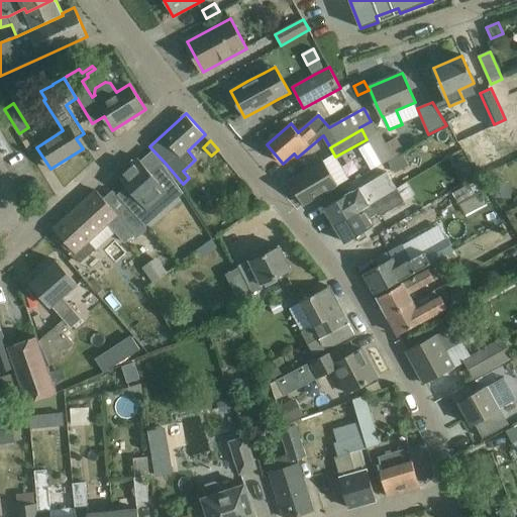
[(394,158),(395,159),(389,162),(395,173),(409,165),(402,153),(394,158)]
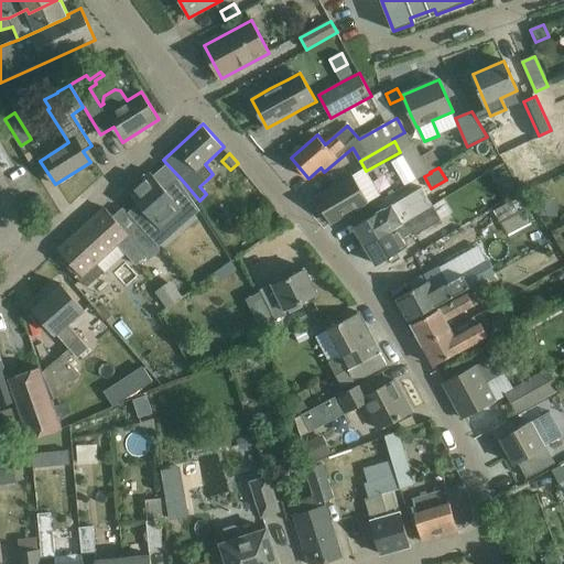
[(354,176),(336,186),(316,197),(332,224),(381,195),(364,170),(354,176)]
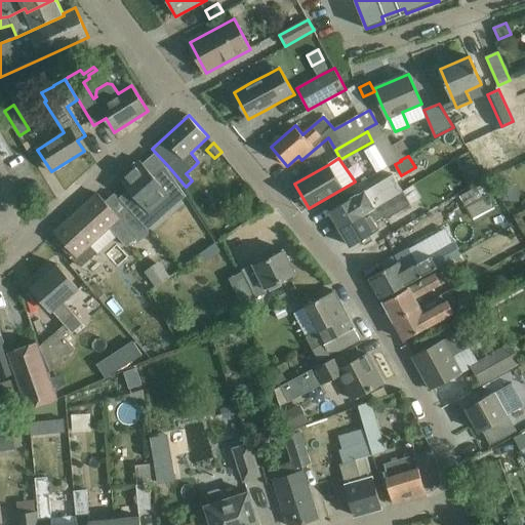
[(140,160),(119,178),(129,190),(120,198),(129,209),(148,230),(150,229),(149,228),(148,228),(140,219),(158,204),(165,212),(165,213),(166,214),(187,196),(168,169),(166,166),(155,176),(140,160)]
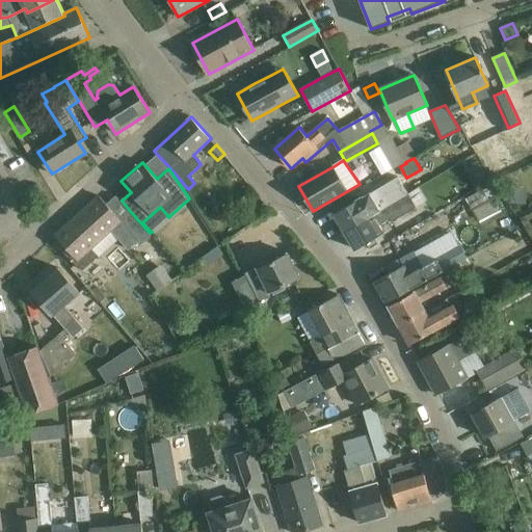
[(352,204),(335,214),(345,232),(405,195),(401,188),(396,179),(364,196),(352,204)]
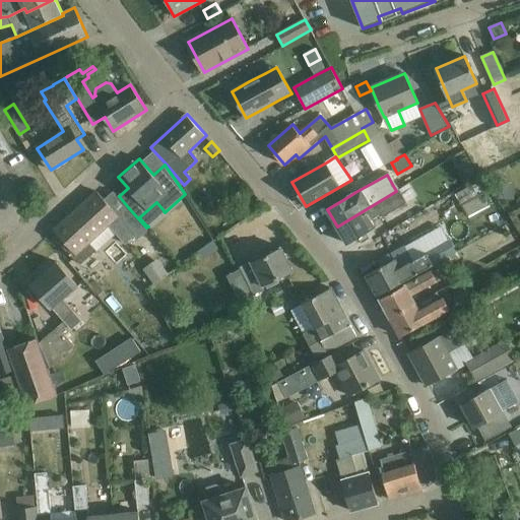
[(462,207),(464,207),(469,216),(488,206),(482,196),(490,192),(481,178),(455,194),(462,207)]
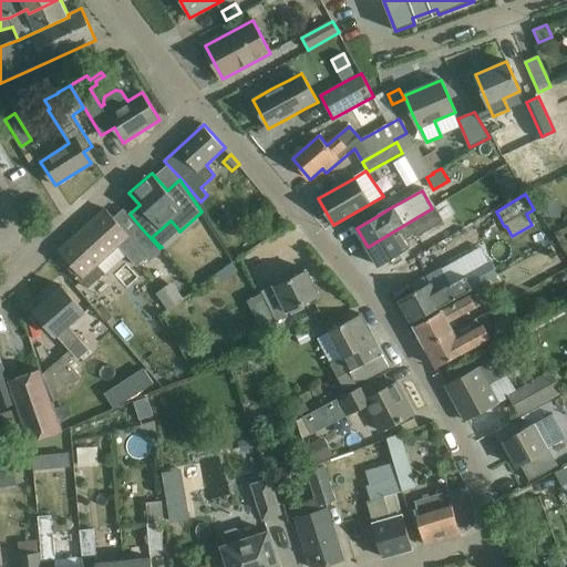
[(432,208),(368,247),(380,266),(399,255),(410,248),(405,240),(418,234),(420,237),(433,228),(433,229),(442,224),(432,208)]
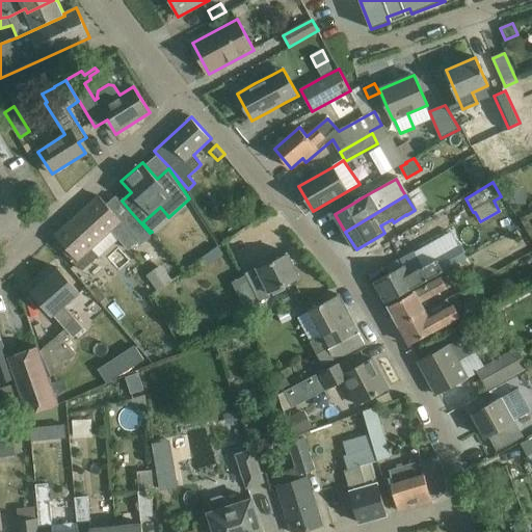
[(60,248),(75,263),(79,268),(80,267),(83,270),(99,256),(90,247),(110,230),(129,250),(137,242),(140,246),(153,236),(131,212),(122,220),(100,196),(56,236),(64,244),(60,248)]
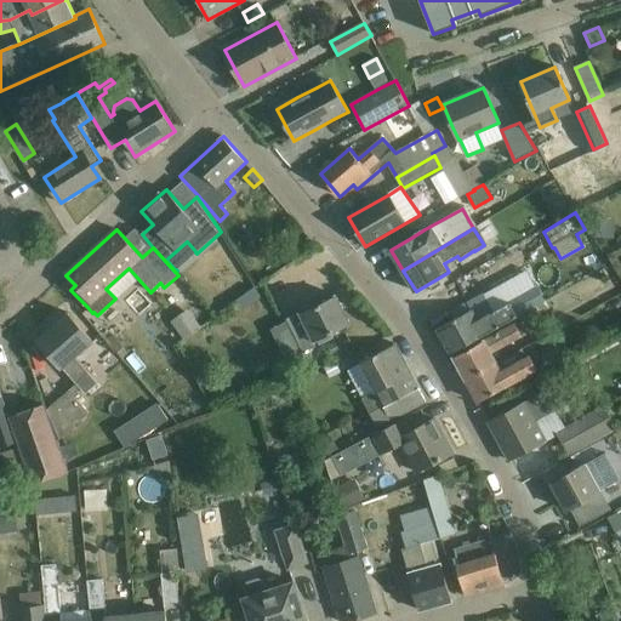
[(531,290),(511,302),(518,317),(520,315),(536,306),(540,305),(531,290)]
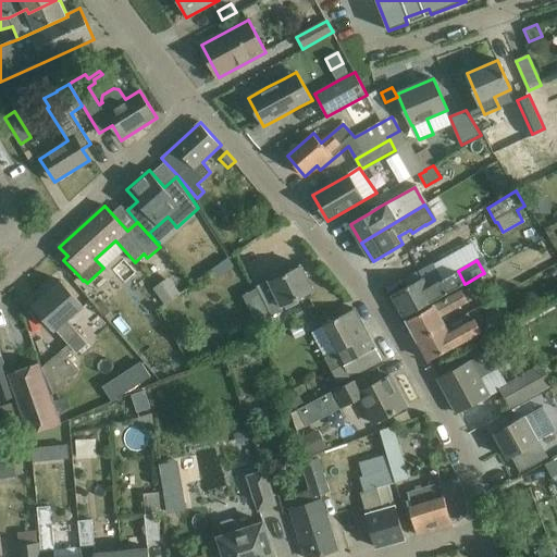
[(302,265),(283,275),(272,280),(271,280),(270,281),(283,307),(284,306),(286,305),(287,308),(299,302),(297,299),(314,291),(302,265)]
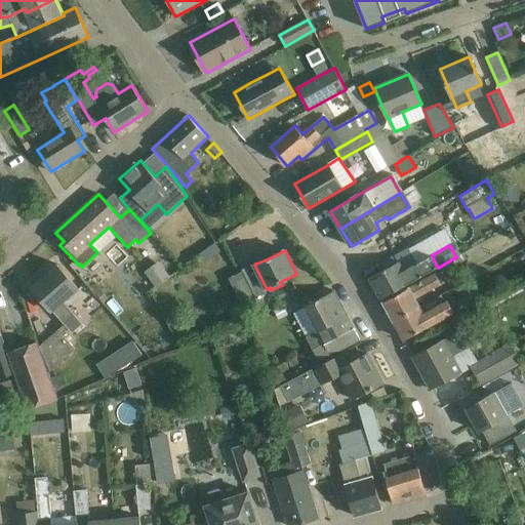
[(381,299),(399,289),(438,268),(432,255),(405,270),(401,261),(370,278),(381,299)]
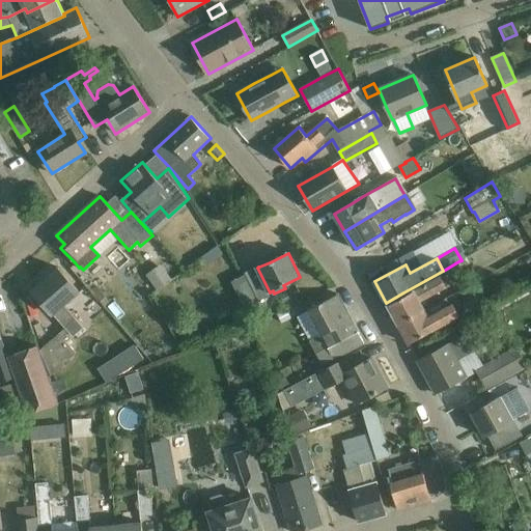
[(458,261),(445,270),(451,281),(466,274),(458,261)]
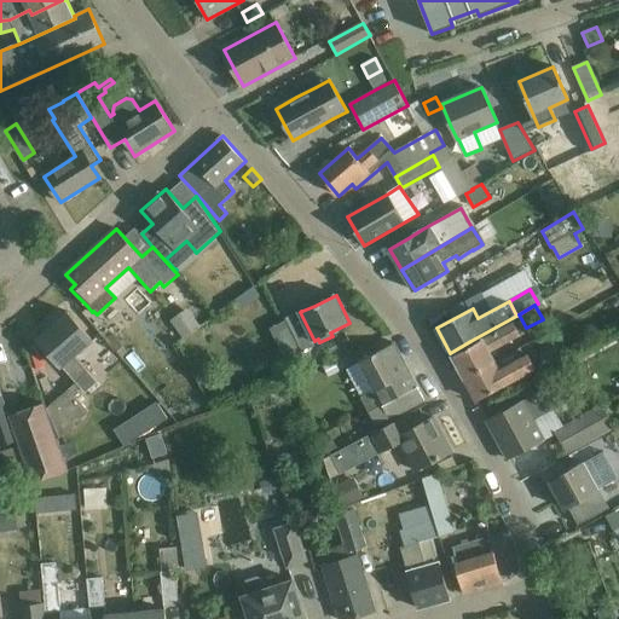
[(171,320),(184,339),(201,327),(187,307),(171,320)]
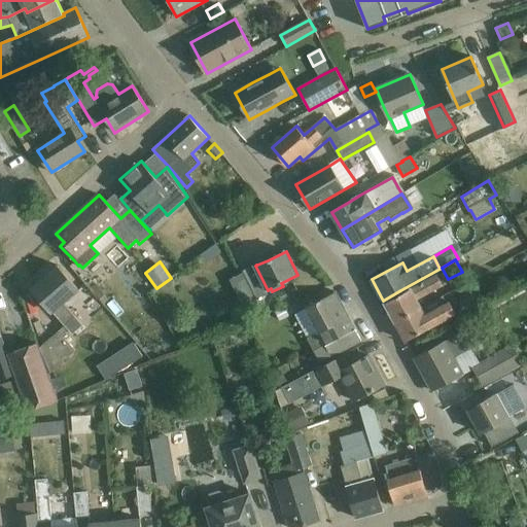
[(31,288),(44,304),(65,327),(66,326),(73,335),(83,325),(65,304),(80,291),(58,266),(31,288)]
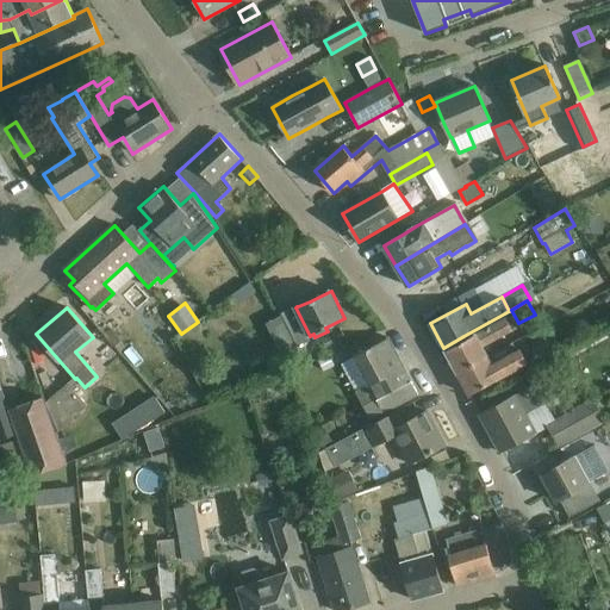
[(458,373),(489,356),(484,348),(514,331),(505,318),(495,324),(446,352),(458,373)]
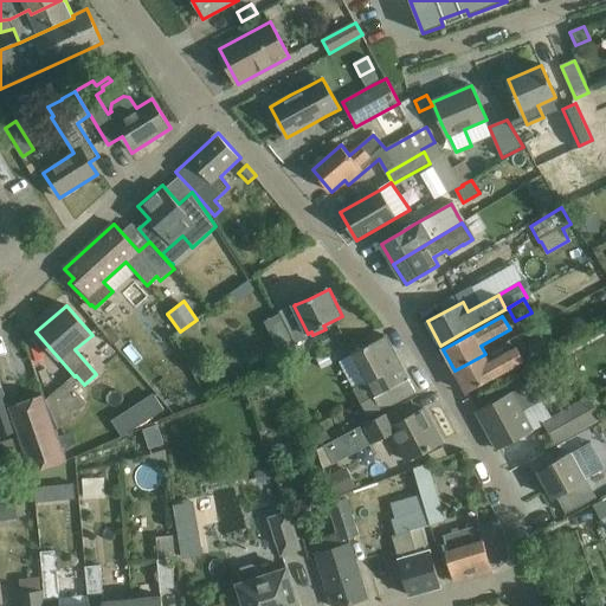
[(126,346),(109,328),(103,333),(120,350),(126,346)]
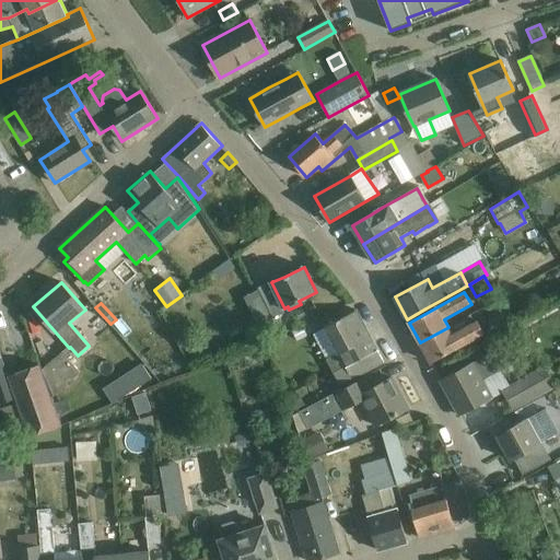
[(511,310),(503,313),(488,321),(496,334),(511,325),(511,324),(516,321),(511,310)]
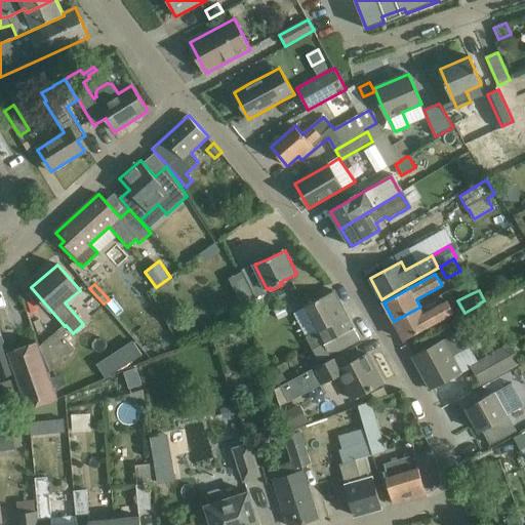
[(329,314),(342,306),(335,291),(305,307),(318,331),(307,337),(312,347),(337,333),(330,320),(332,319),(329,314)]
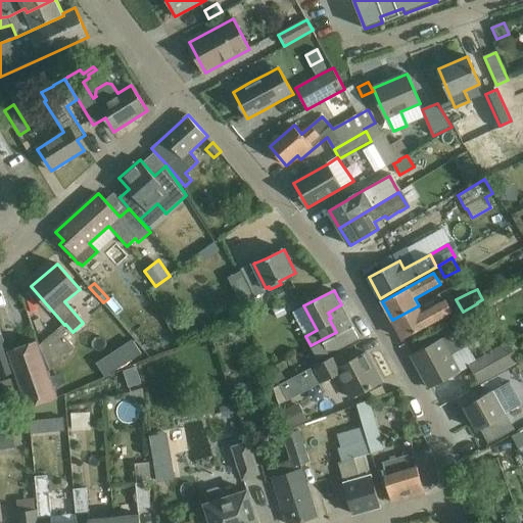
[(283,316),(292,312),(287,301),(278,306),(283,316)]
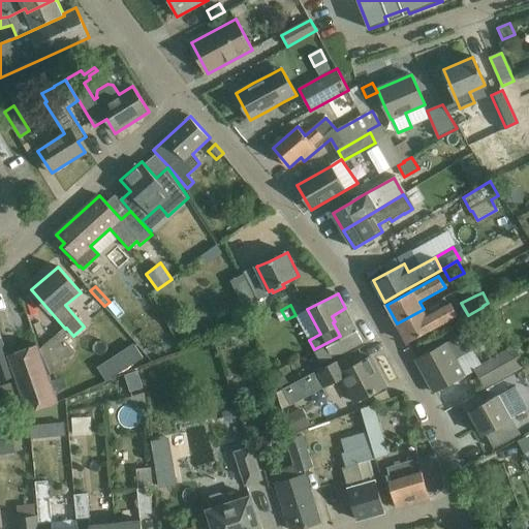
[(429,317),(424,309),(397,323),(408,343),(457,315),(450,305),(429,317)]
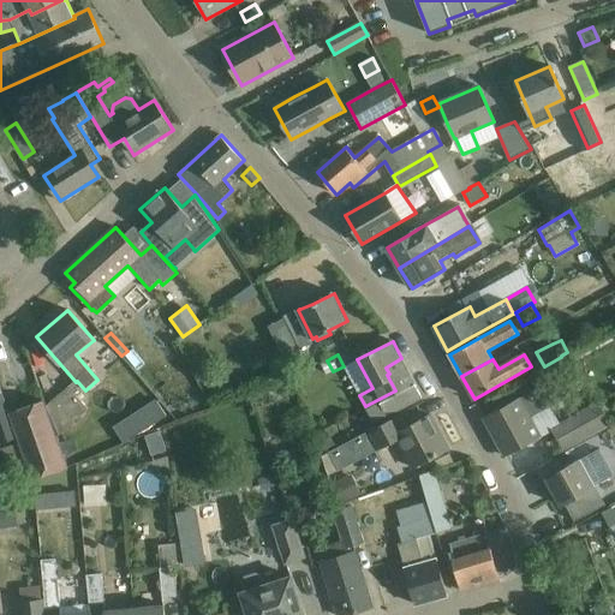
[(423,398),(401,358),(386,368),(389,374),(387,375),(395,390),(365,406),(374,423),(387,416),(387,417),(423,398)]
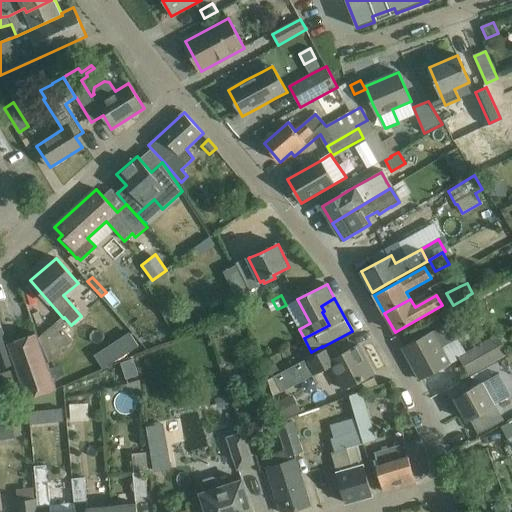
[(180,318),(171,325),(177,333),(186,327),(180,318)]
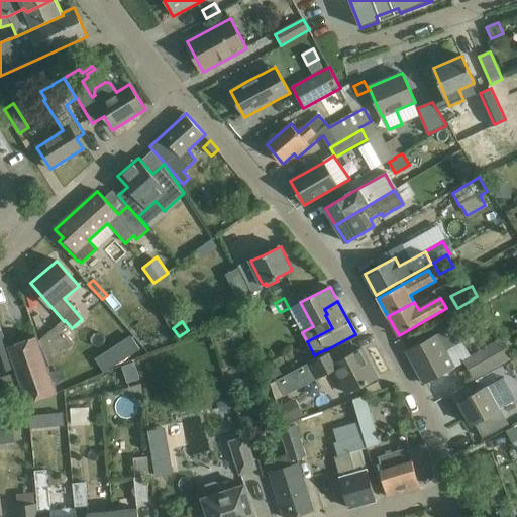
[(0,371),(0,373),(14,368),(7,347),(0,324),(0,371)]
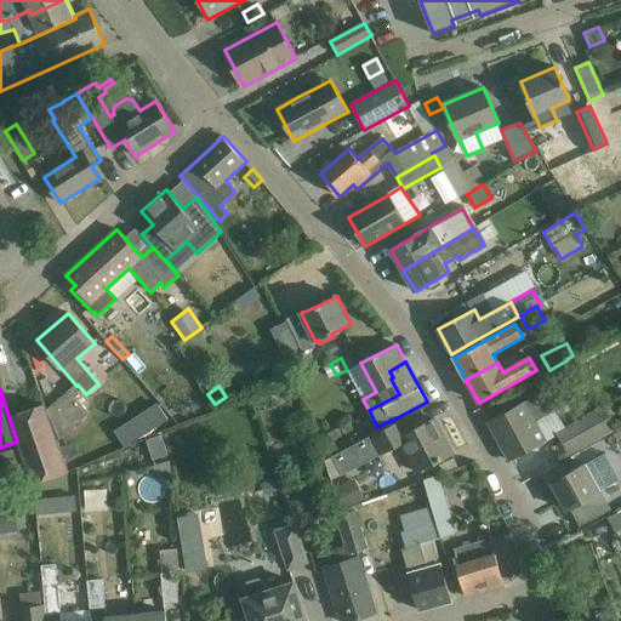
[(90,414),(70,391),(47,409),(60,439),(90,414)]
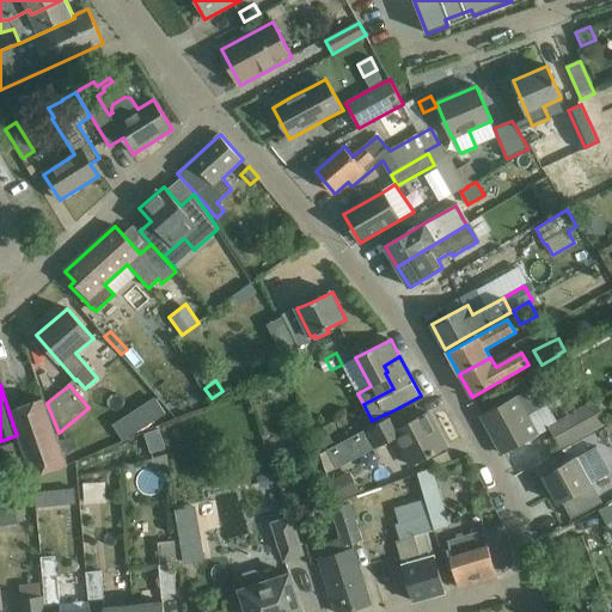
[(503,453),(525,442),(538,434),(528,416),(549,405),(538,385),(483,416),(503,453)]
